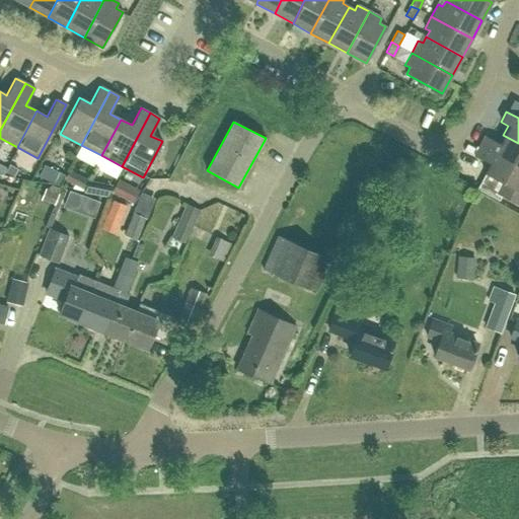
[(518,166),(518,143),(503,135),(499,143),(484,136),(473,155),(482,159),(487,150),(518,166)]
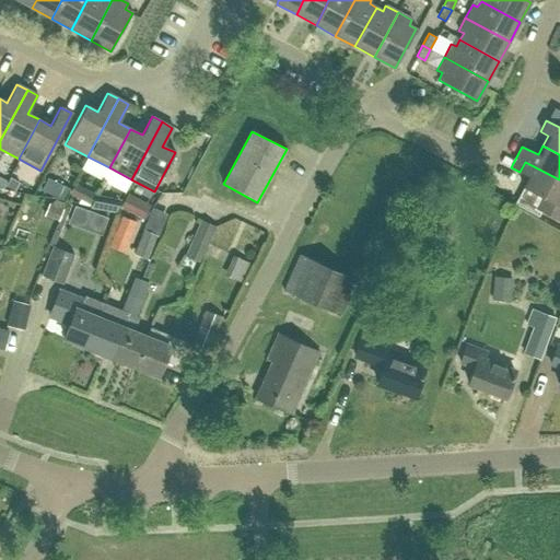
[(559,179),(525,162),(520,172),(526,176),(521,186),(541,197),(535,209),(559,221),(559,206),(559,207),(559,206),(559,179)]
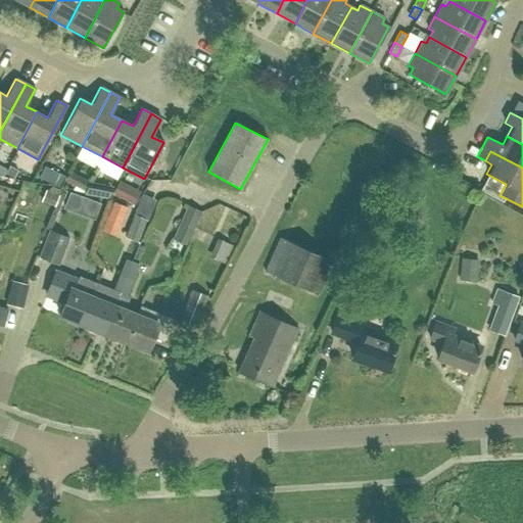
[(186,181),(193,169),(182,162),(176,175),(186,181)]
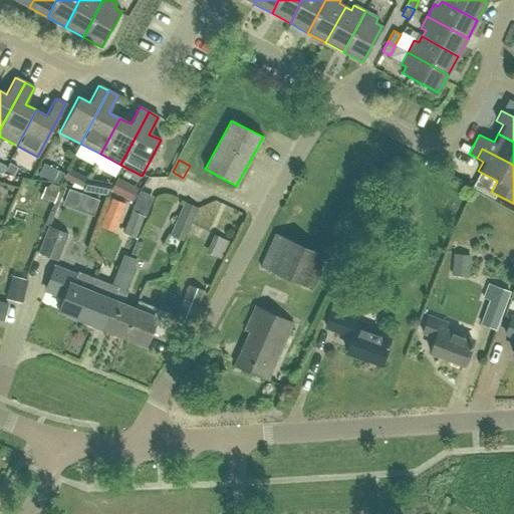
[(9,163),(5,172),(13,176),(17,167),(9,163)]
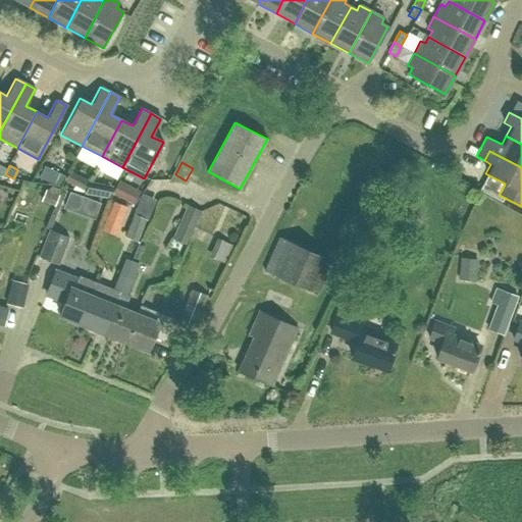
[(53,184),(58,172),(44,165),(39,176),(53,184)]
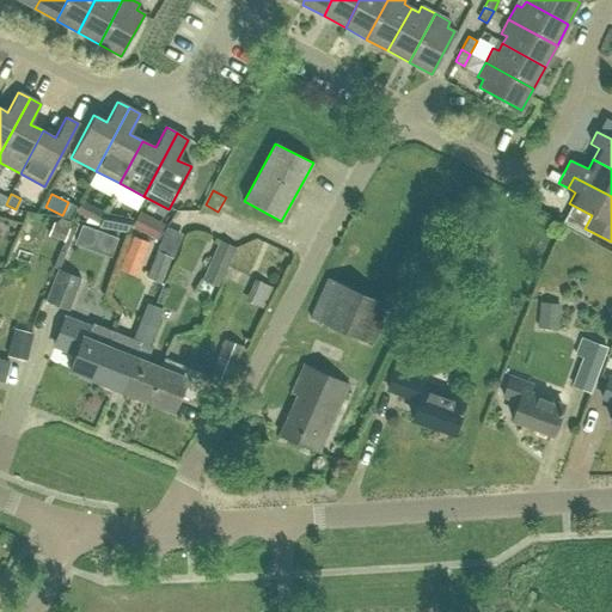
[(103,212),(81,200),(75,212),(97,224),(103,212)]
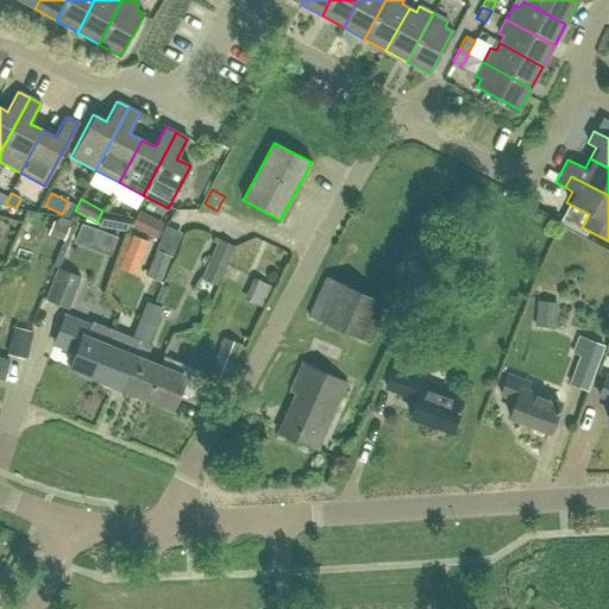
[(138,209),(130,225),(143,232),(151,217),(138,209)]
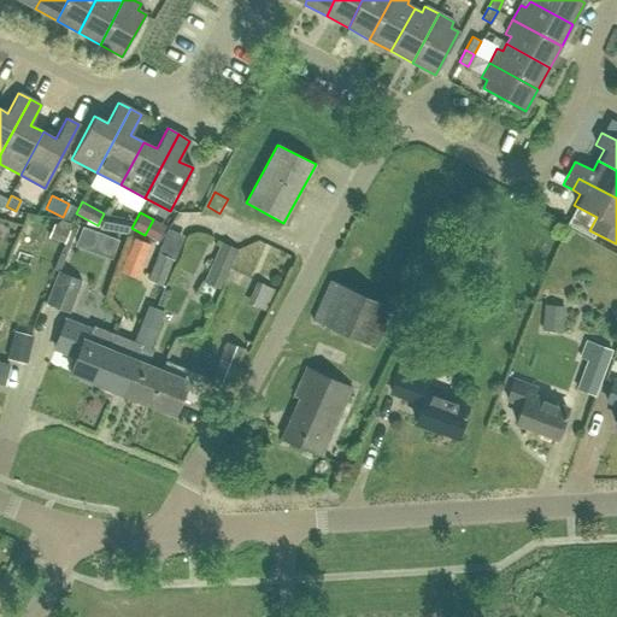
[(53,223),(47,240),(64,246),(70,228),(53,223)]
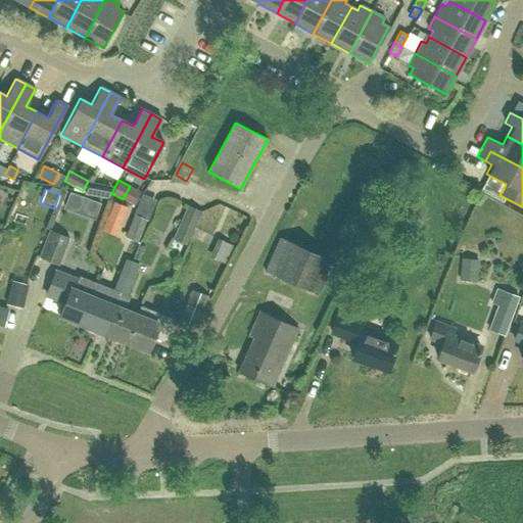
[(112,201),(106,218),(121,224),(127,207),(112,201)]
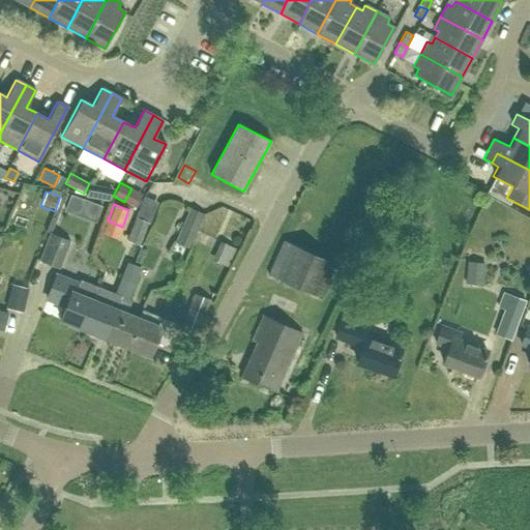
[(189,208),(174,242),(188,248),(204,214),(189,208)]
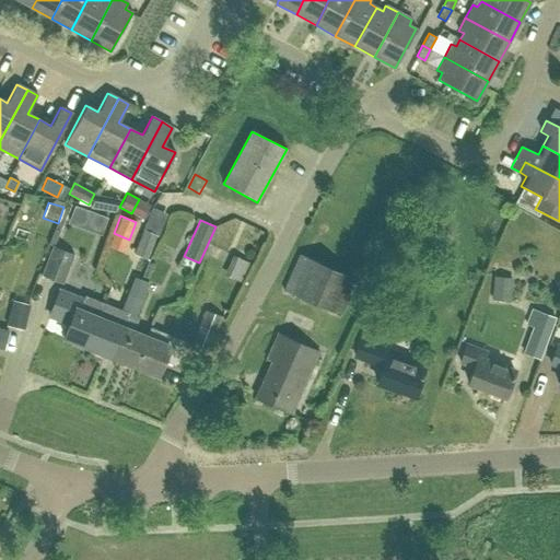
[(147,258),(155,236),(141,231),(132,253),(147,258)]
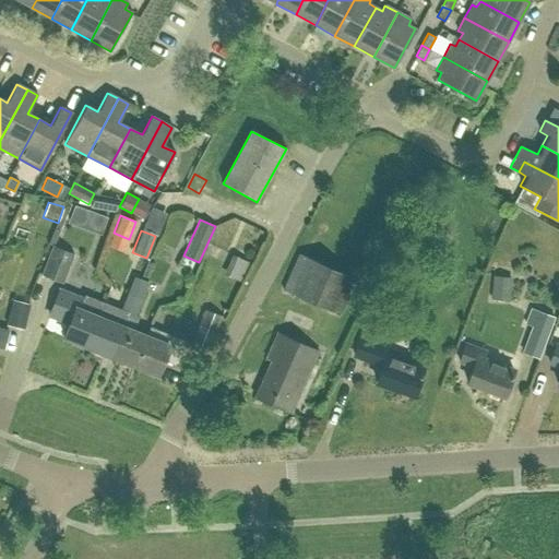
[(61,284),(73,254),(51,246),(39,275),(61,284)]
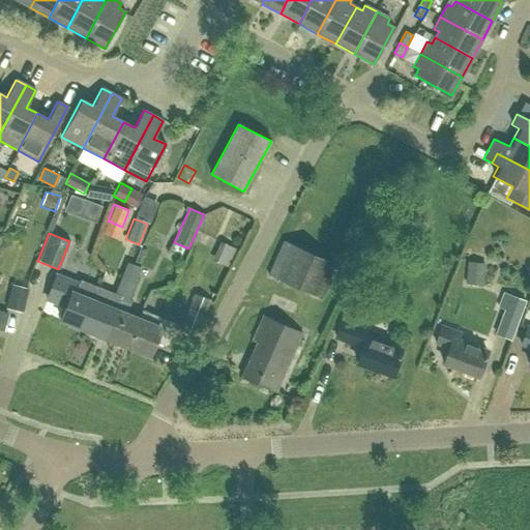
[(226,259),(236,263),(244,245),(234,240),(226,259)]
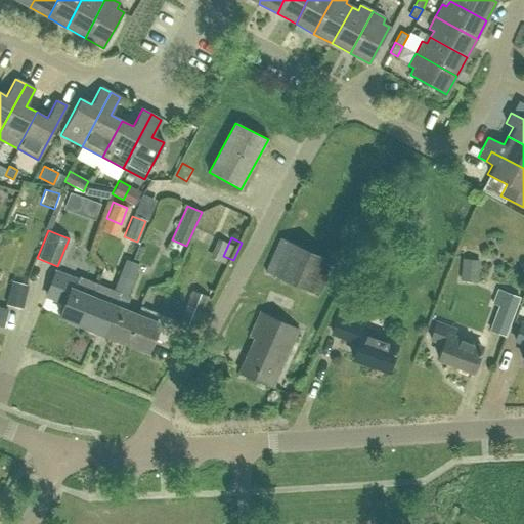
[(328,277),(323,275),(330,260),(279,237),(264,272),(318,296),(328,277)]
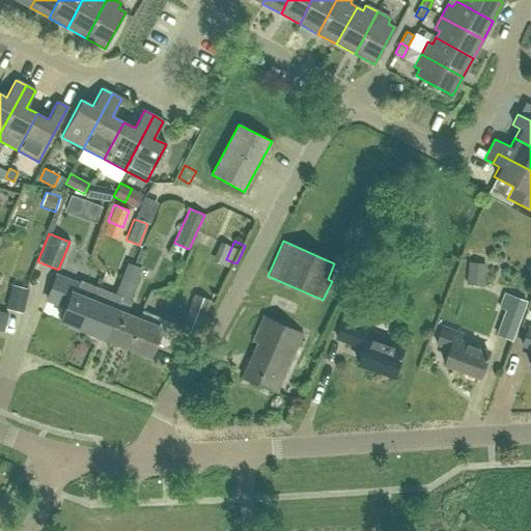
[(468,261),(467,275),(484,277),(485,262),(468,261)]
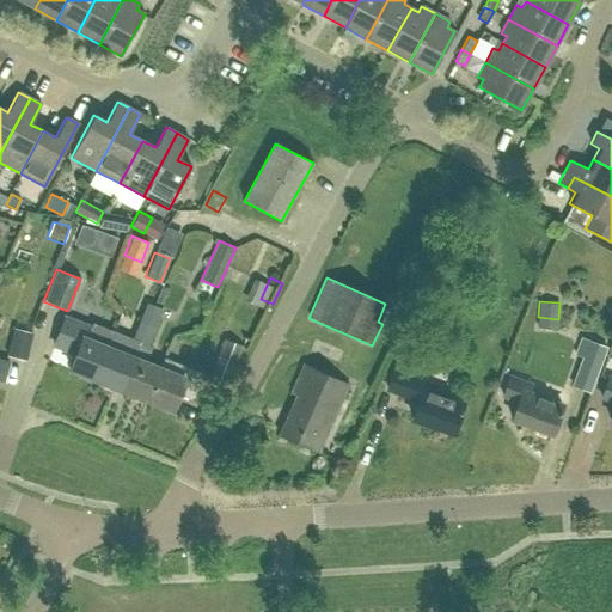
[(140,323),(153,328),(160,310),(147,305),(140,323)]
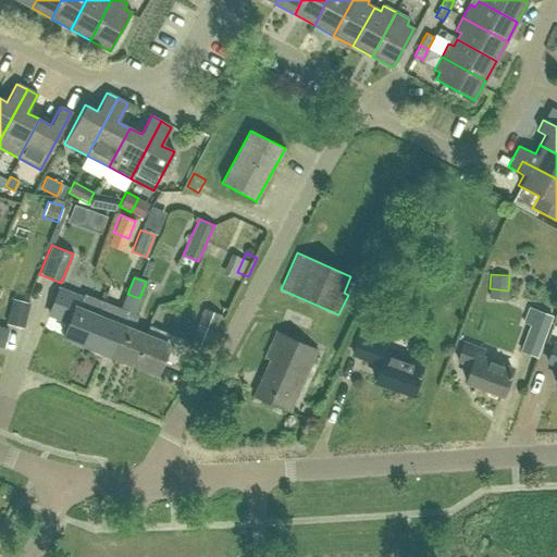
[(97,317),(103,302),(85,295),(83,300),(59,291),(49,313),(69,322),(63,336),(86,345),(97,317)]
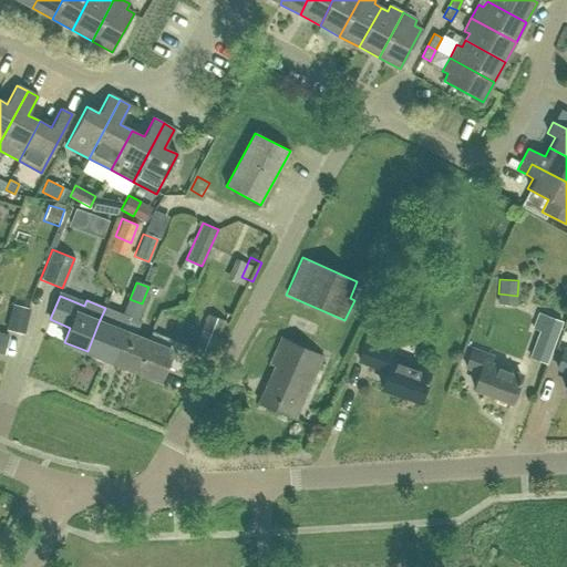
[(136,319),(142,303),(130,299),(123,316),(105,308),(99,322),(88,351),(112,361),(130,318),(135,320),(136,319)]
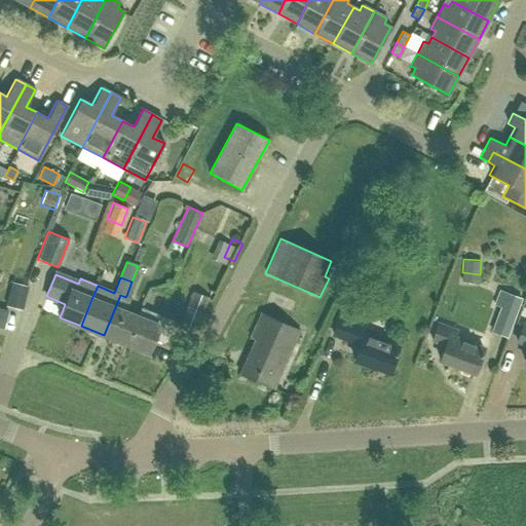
[(22,310),(28,287),(12,283),(5,306),(22,310)]
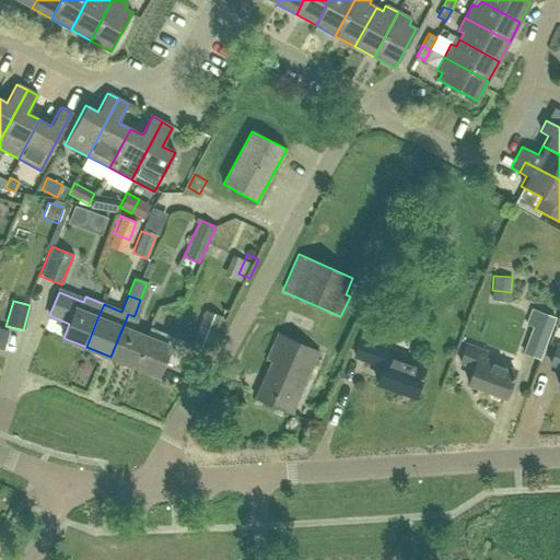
[(208,352),(222,317),(206,310),(190,346),(208,352)]
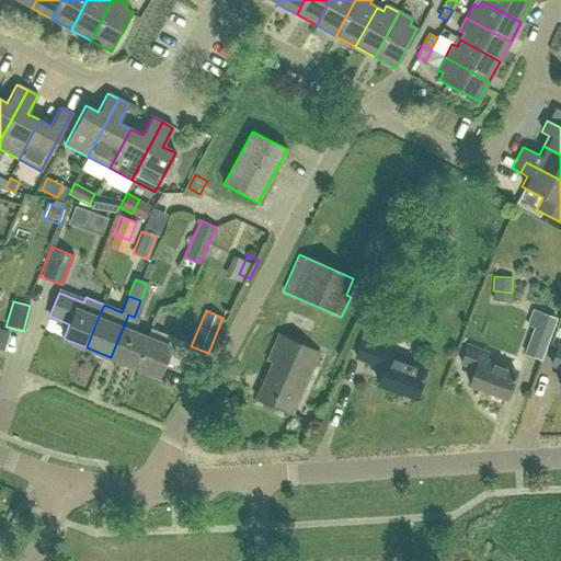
[(525,353),(540,358),(556,319),(533,310),(527,324),(535,328),(525,353)]
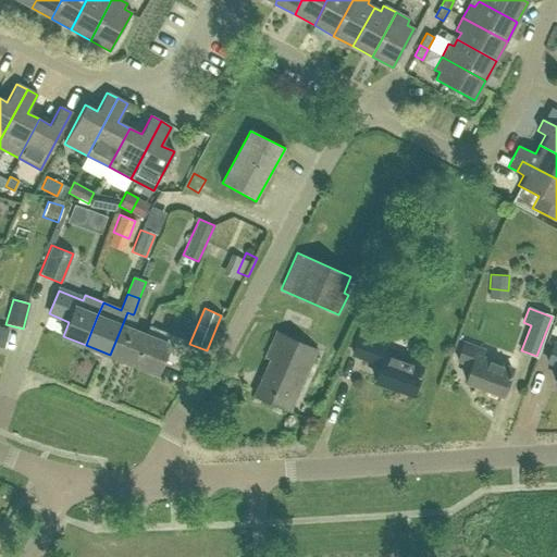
[(137,316),(134,313),(133,314),(127,312),(110,355),(134,364),(149,326),(145,336),(132,330),(137,316)]
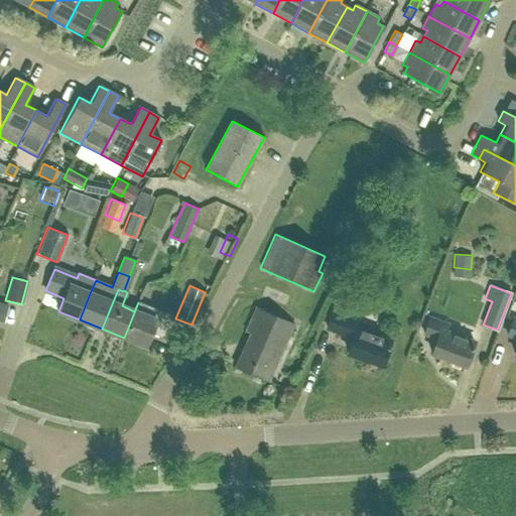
[(138,302),(124,338),(145,346),(150,333),(162,338),(171,315),(138,302)]
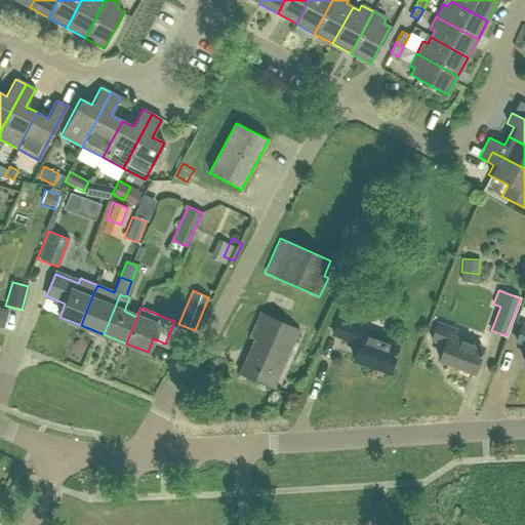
[(369,330),(352,324),(355,316),(340,311),(332,333),(359,344),(354,359),(388,371),(397,347),(367,336),(369,330)]
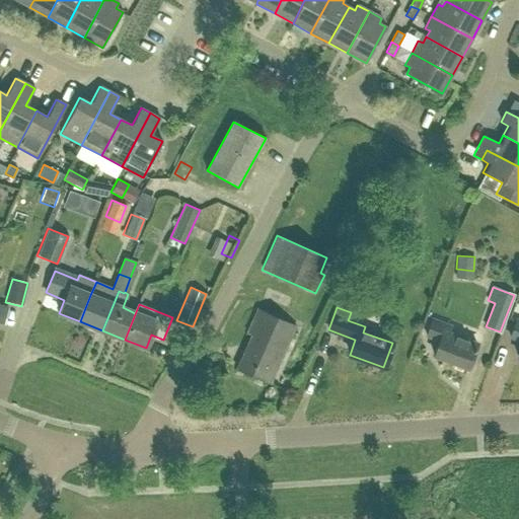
[(270,383),(295,326),(256,309),(246,332),(251,335),(236,368),(270,383)]
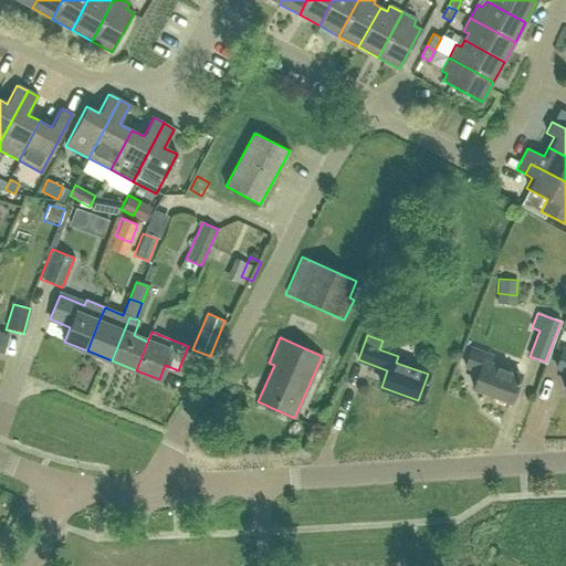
[(510,401),(520,375),(488,364),(491,357),(471,349),(464,366),(479,370),(473,387),(510,401)]
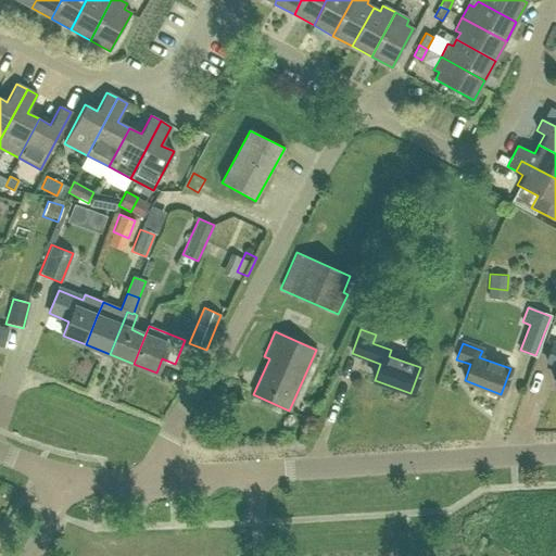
[(555,345),(552,344),(546,359),(555,363),(555,376),(554,381),(555,381),(555,345)]
